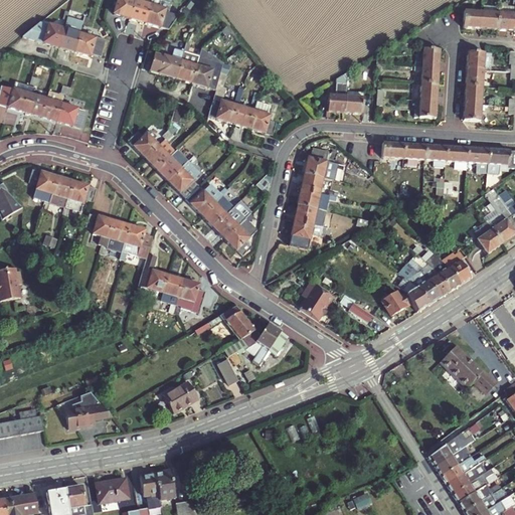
[(117,0),(113,12),(128,17),(133,0),(117,0)]
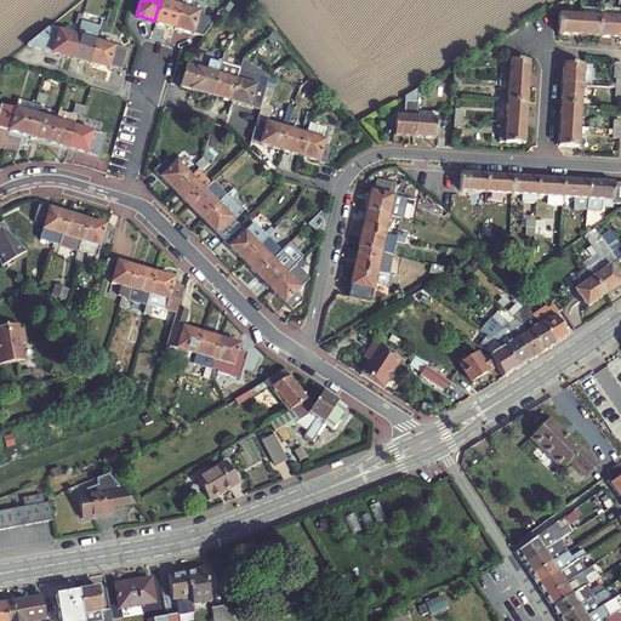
[(160,0),(154,21),(174,27),(181,0),(160,0)]
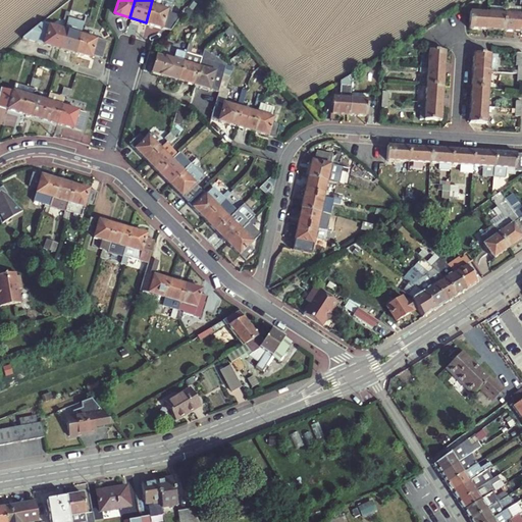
[(152,0),(146,22),(170,31),(180,15),(170,12),(173,0),(152,0)]
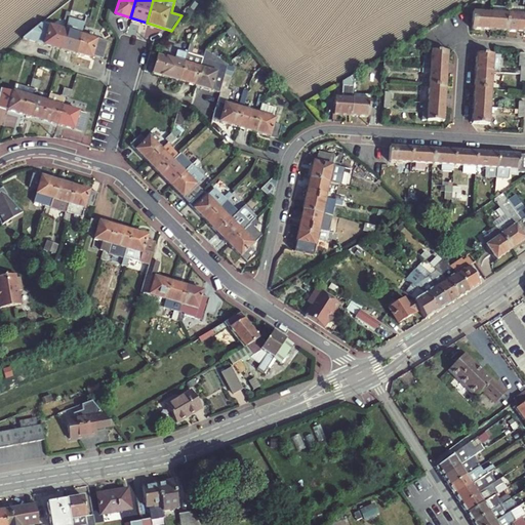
[(507,27),(524,28),(524,16),(524,1),(509,0),(509,8),(507,27)]
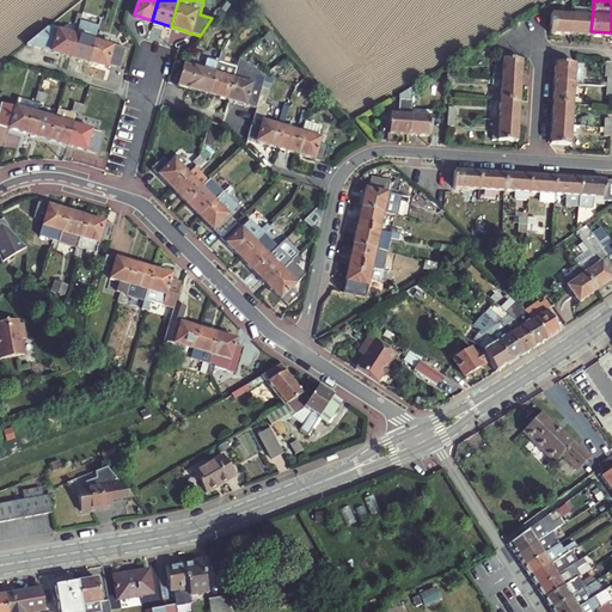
[(551,6),(550,28),(571,29),(591,31),(593,10),(573,7),(551,6)]
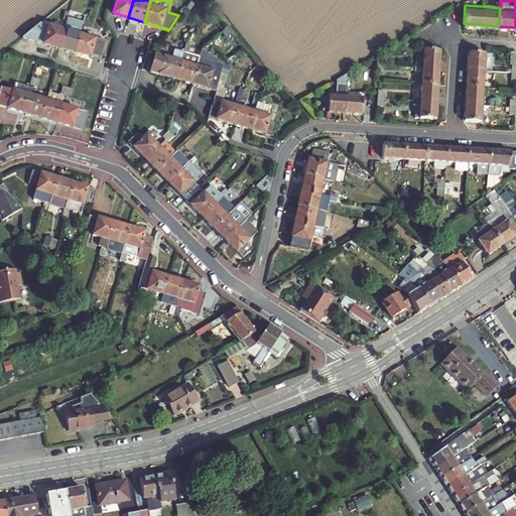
[(66,19),(62,29),(79,33),(82,23),(78,21),(66,18),(66,19)]
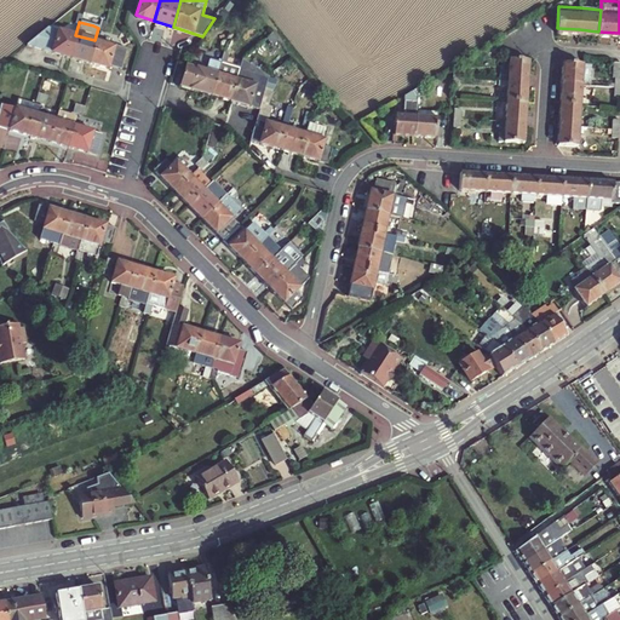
[(26,45),(69,57),(75,35),(46,27),(26,45)]
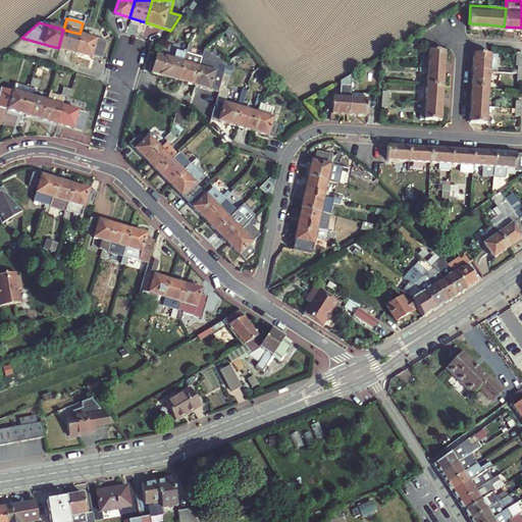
[(73,52),(80,34),(63,30),(58,48),(73,52)]
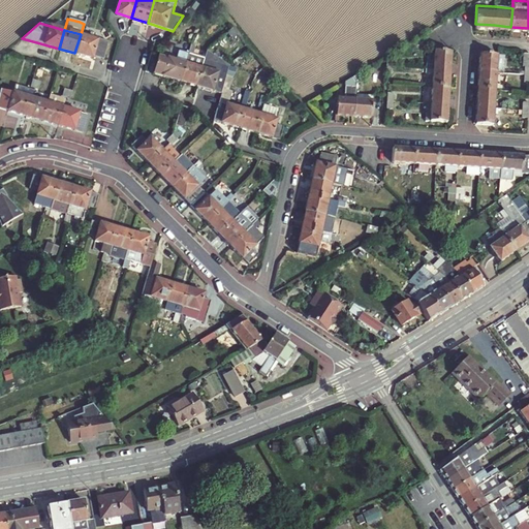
[(98,40),(81,34),(74,53),(92,58),(93,56),(103,59),(109,41),(98,38),(98,40)]
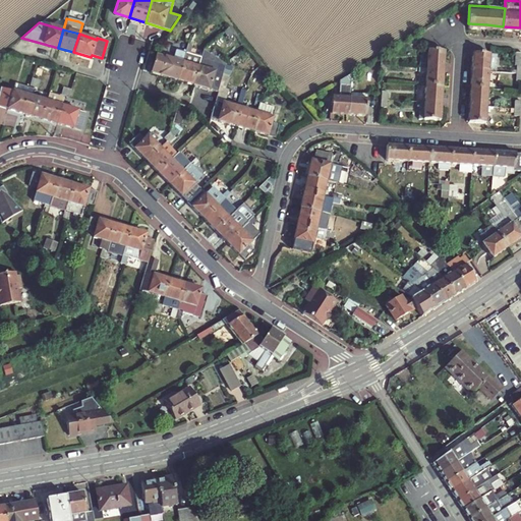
[(404,48),(415,42),(410,34),(399,40),(404,48)]
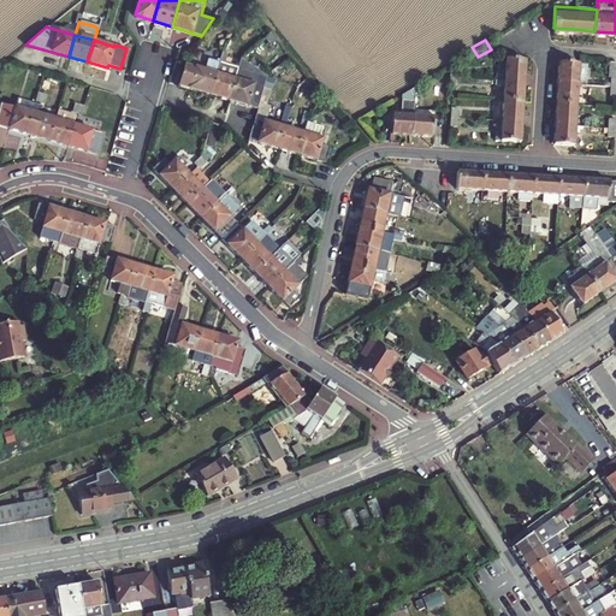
[(218,63),(209,94),(227,99),(234,78),(237,67),(223,63),(225,54),(221,53),(218,63)]
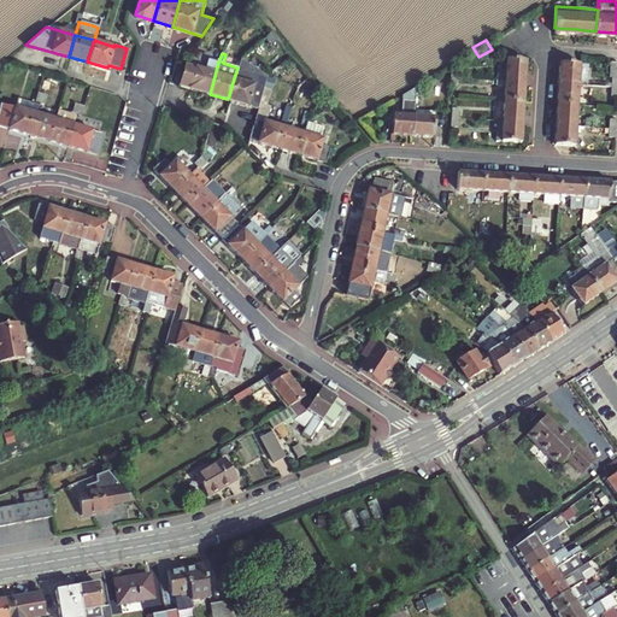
[(523,97),(526,75),(527,54),(506,53),(505,62),(495,60),(494,72),(505,74),(503,95),(501,116),(493,116),(492,135),(500,136),(521,137),(522,117),(523,97)]
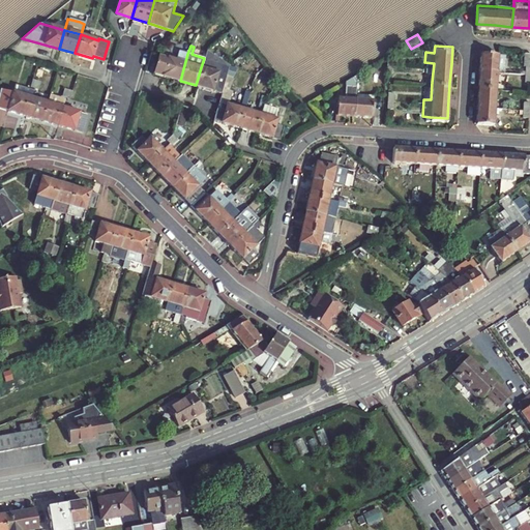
[(479,66),(497,67),(504,68),(505,50),(481,48),(479,66)]
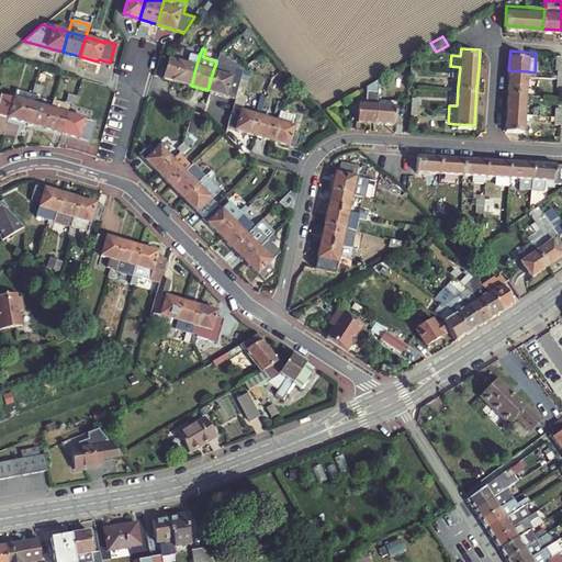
[(168,58),(161,76),(191,86),(199,57),(188,54),(186,64),(168,58)]
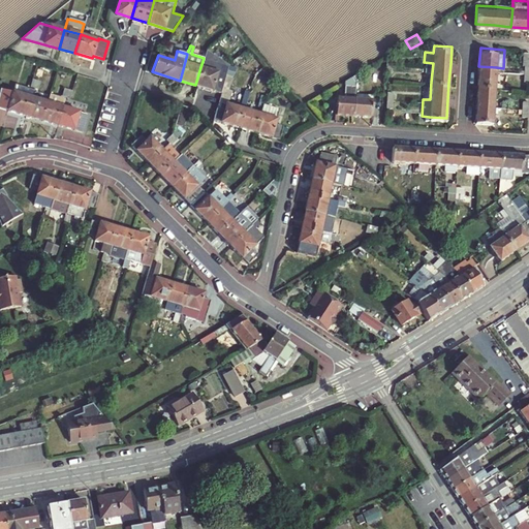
[(494,86),(496,67),(478,66),(477,84),(475,102),(493,103),(494,86)]
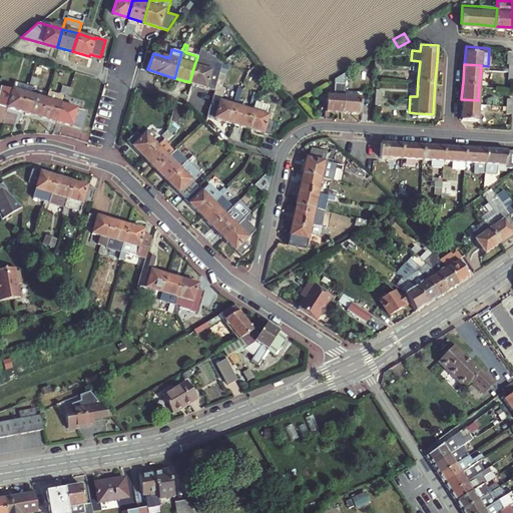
[(210,70),(194,65),(189,82),(213,90),(218,76),(209,73),(210,70)]
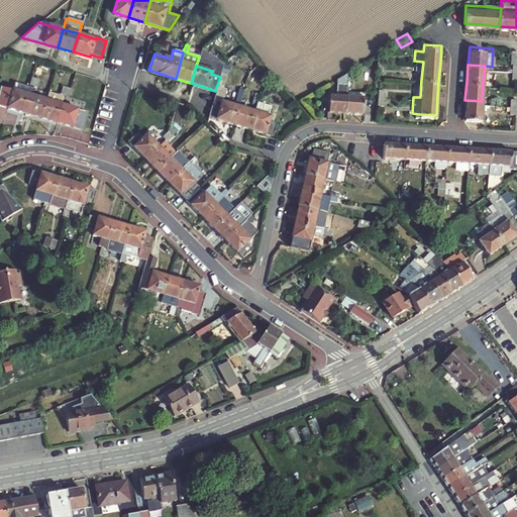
[(345,70),(348,74),(354,70),(352,66),(345,70)]
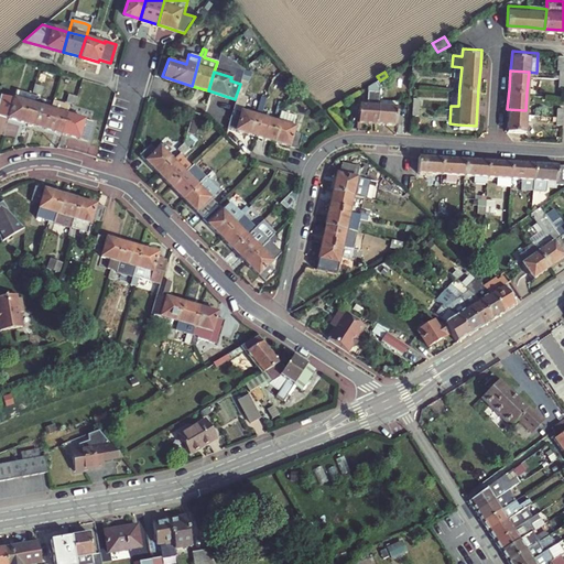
[(377,76),(370,80),(372,85),(380,80),(377,76)]
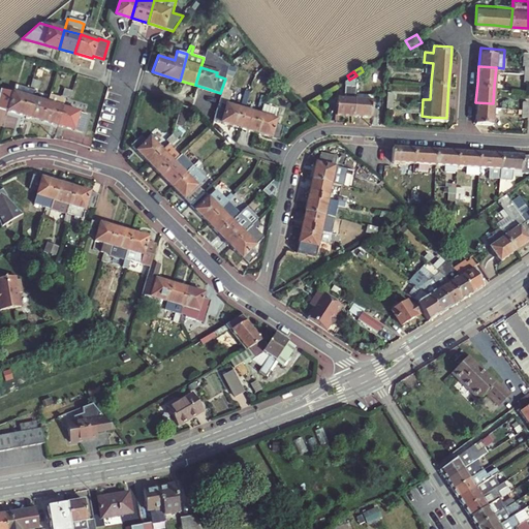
[(7,112),(25,117),(31,98),(33,89),(14,84),(12,93),(5,91),(1,105),(8,107),(7,112)]
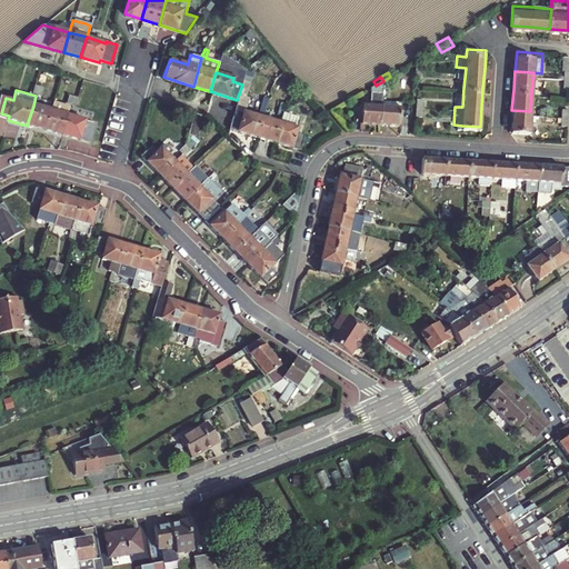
[(380,120),(382,102),(351,100),(351,111),(362,112),(362,119),(380,120)]
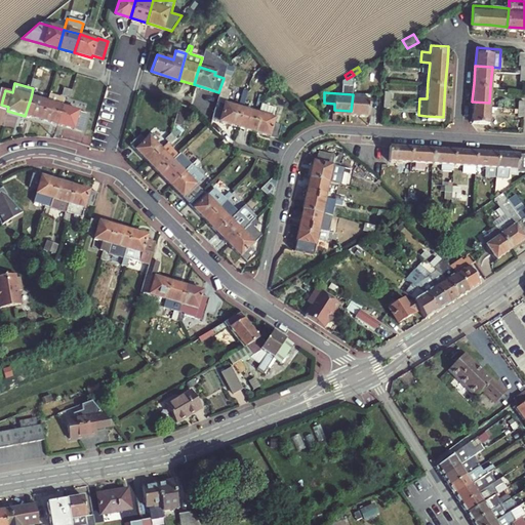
[(48,94),(46,103),(40,120),(56,124),(62,107),(64,99),(48,94)]
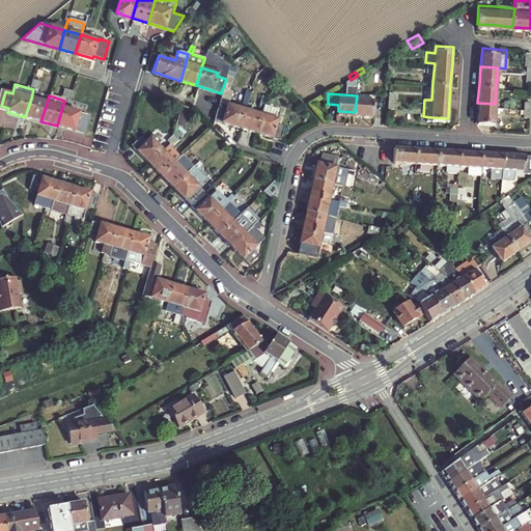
[(357,95),(355,112),(373,114),(374,96),(357,95)]
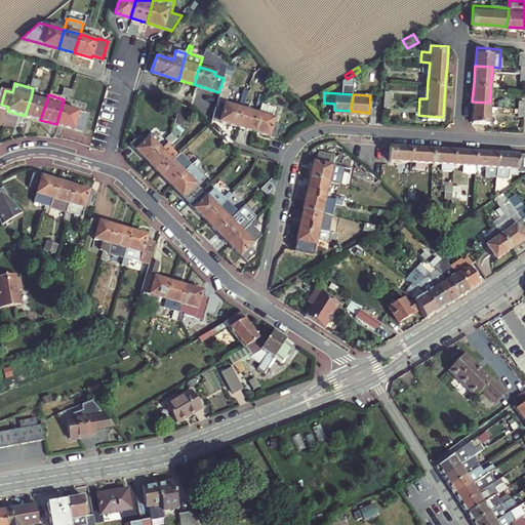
[(46,103),(31,97),(25,116),(40,120),(46,103)]
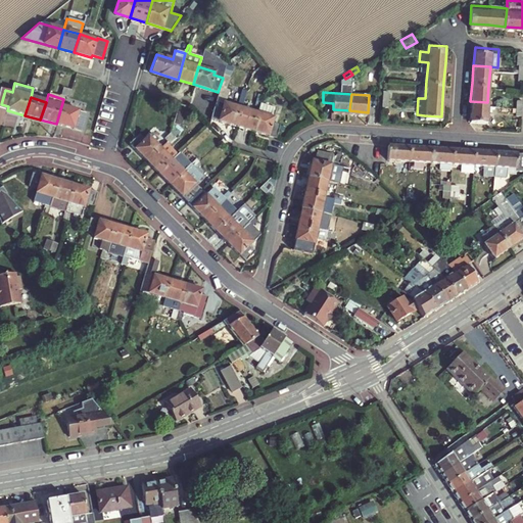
[(485,120),(487,102),(470,101),(469,119),(485,120)]
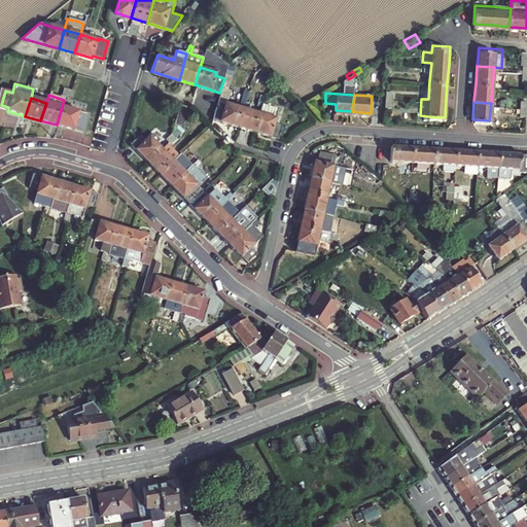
[(225,108),(215,105),(212,118),(239,127),(244,108),(226,103),(225,108)]
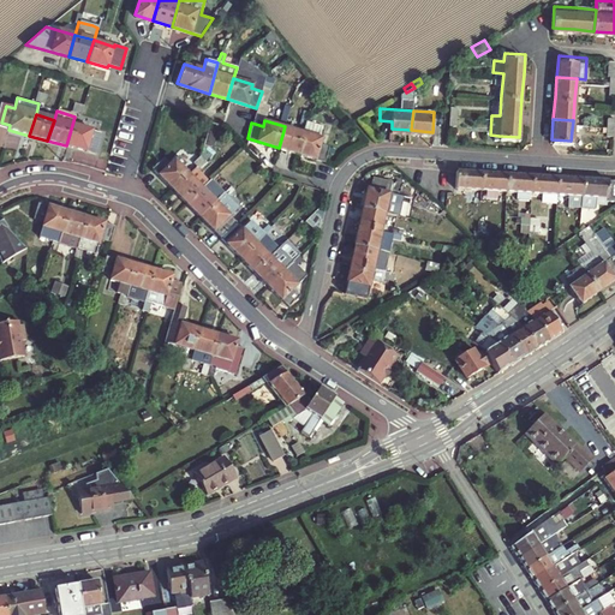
[(304,132),(297,154),(324,161),(329,147),(321,144),(326,126),(306,120),(304,132)]
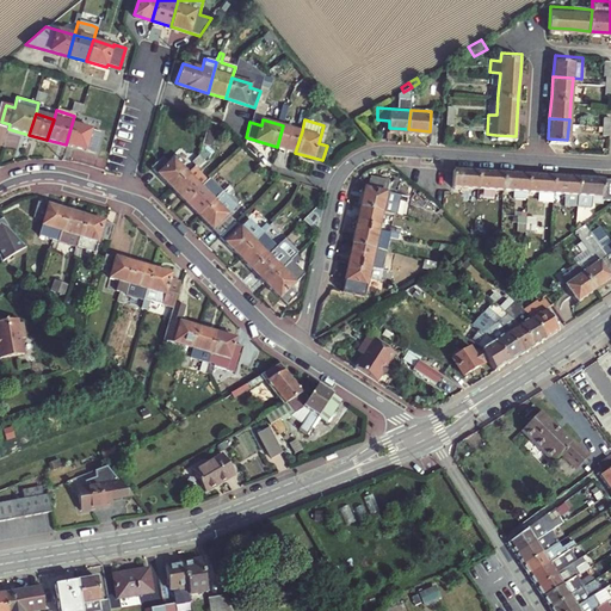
[(100,133),(72,124),(66,144),(94,153),(100,133)]
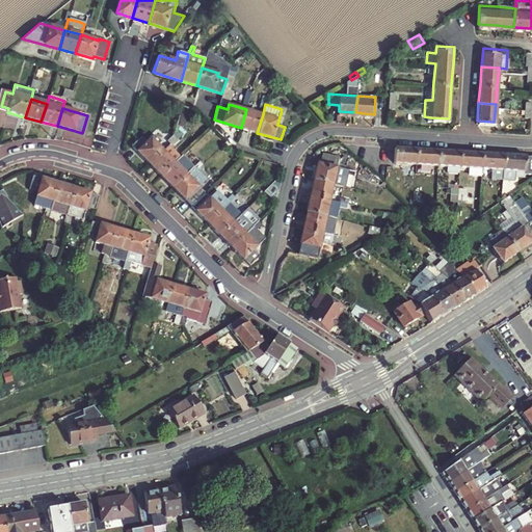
[(241,128),(257,133),(263,114),(246,109),(241,128)]
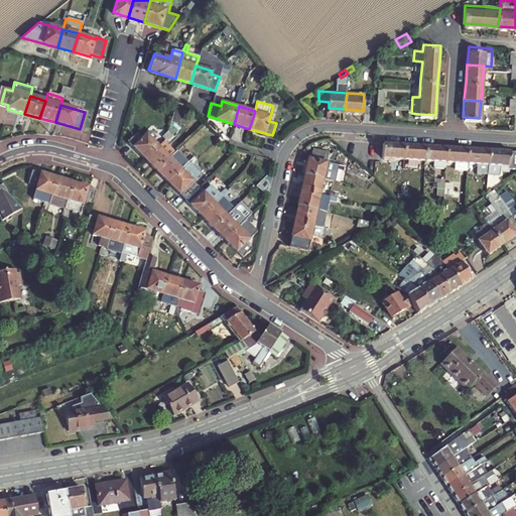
[(182,108),(174,107),(171,120),(179,122),(182,108)]
